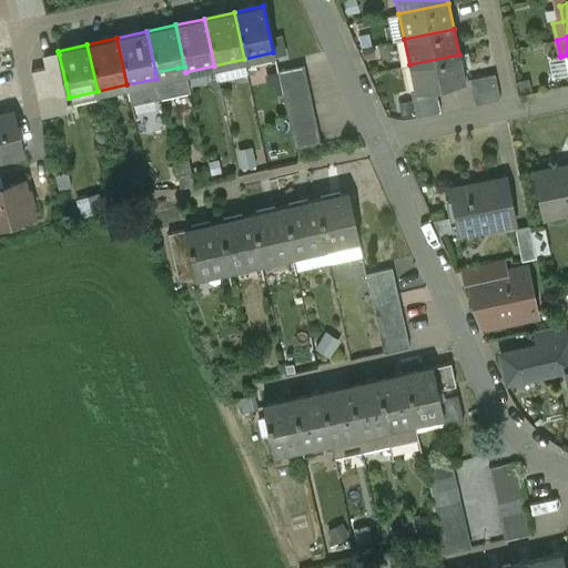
[(59,54),(43,58),(44,67),(46,67),(51,93),(38,97),(41,115),(71,110),(69,98),(59,54)]
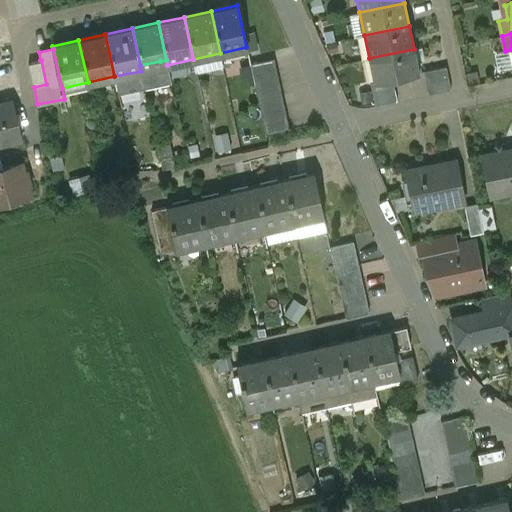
[(414,49),(369,58),(375,81),(392,78),(419,72),(414,49)]
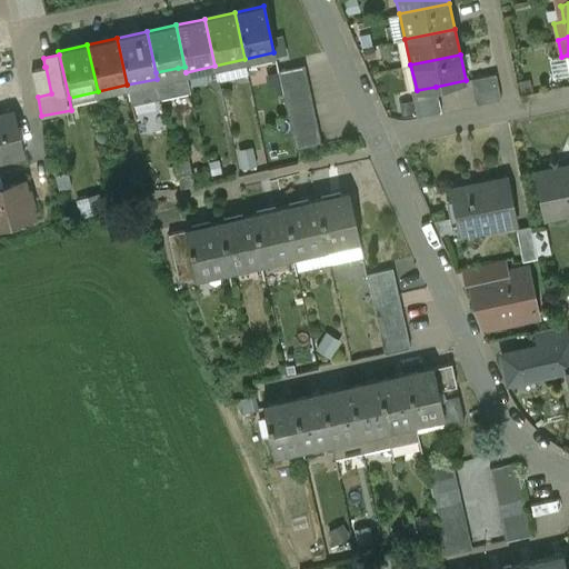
[(305,66),(278,71),(280,83),(307,78),(305,66)]
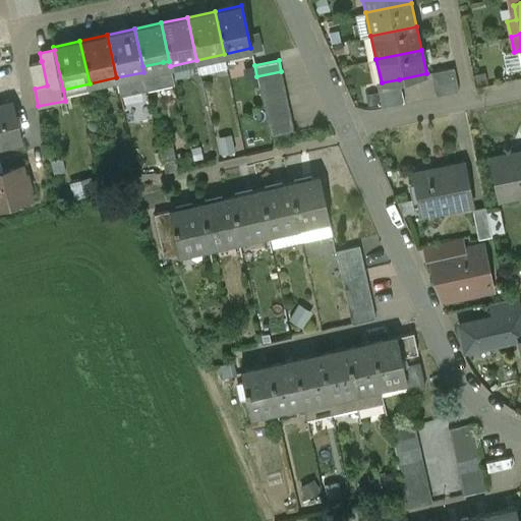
[(41,61),(29,64),(35,89),(47,85),(42,61),(41,61)]
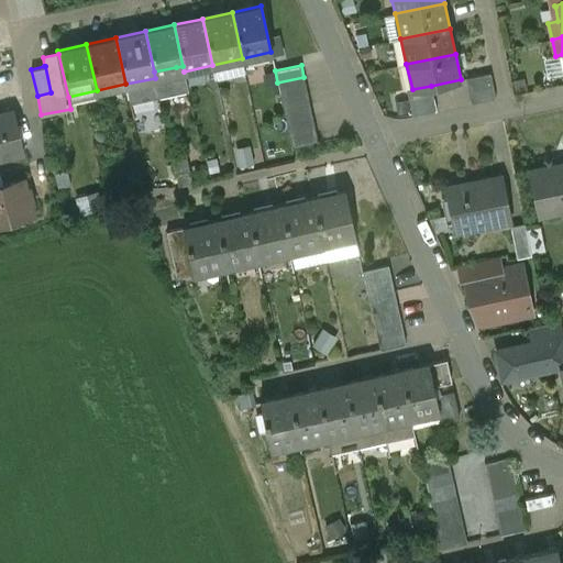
[(176,67),(154,72),(155,78),(158,95),(181,90),(176,67)]
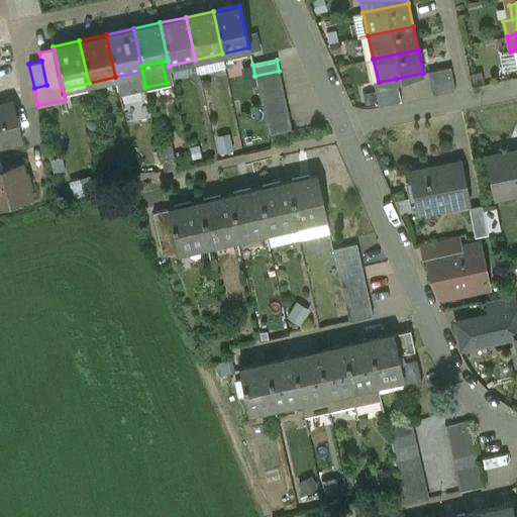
[(450,67),(428,72),(430,84),(452,79),(450,67)]
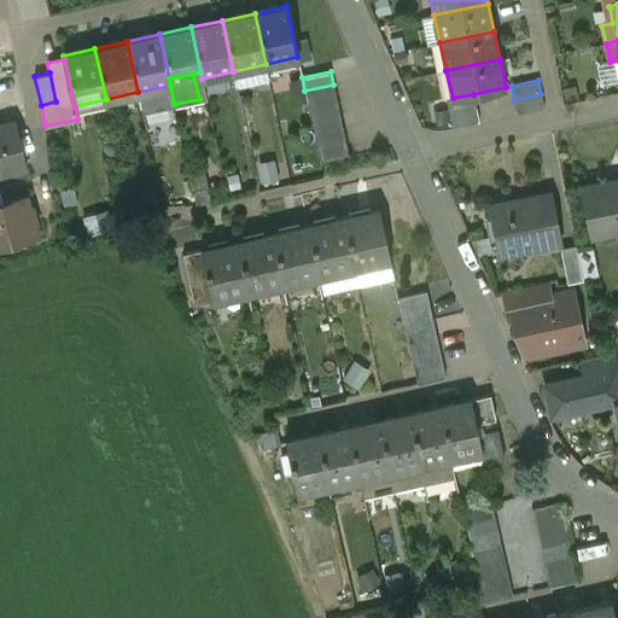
[(333,85),(304,91),(308,105),(336,99),(333,85)]
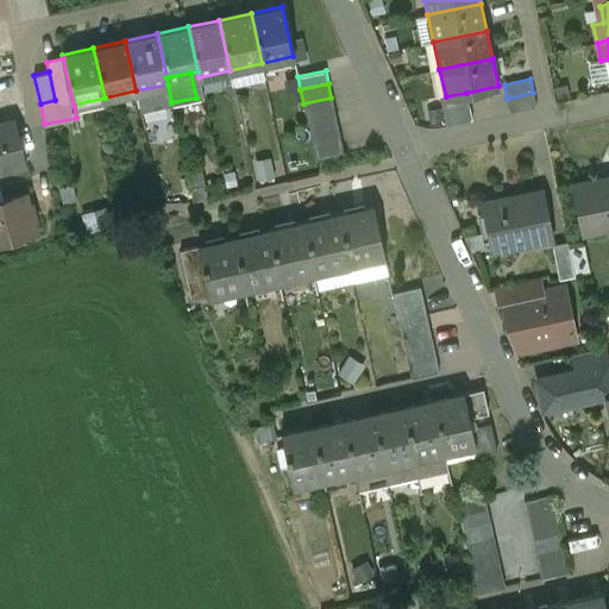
[(446,96),(440,98),(443,112),(469,106),(466,93),(446,96)]
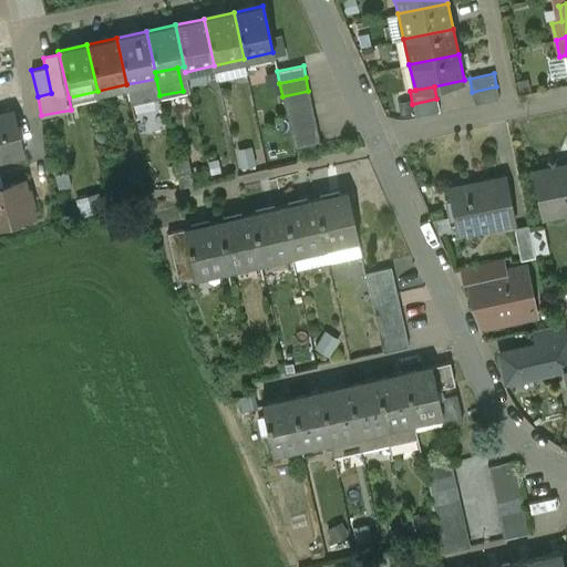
[(496,86),(472,92),(475,105),(500,100),(496,86)]
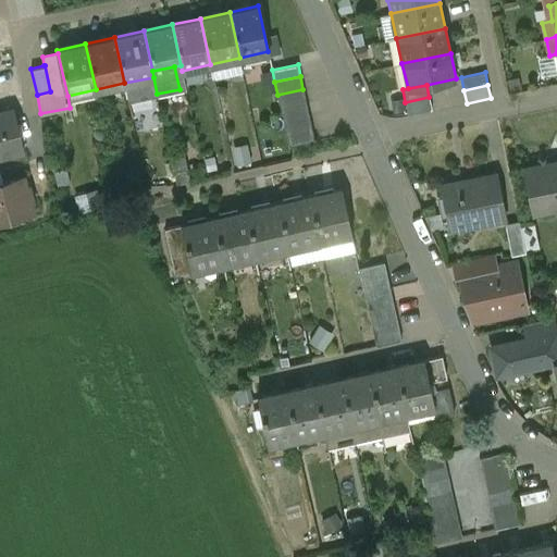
[(302,89),(277,95),(280,107),(306,102),(302,89)]
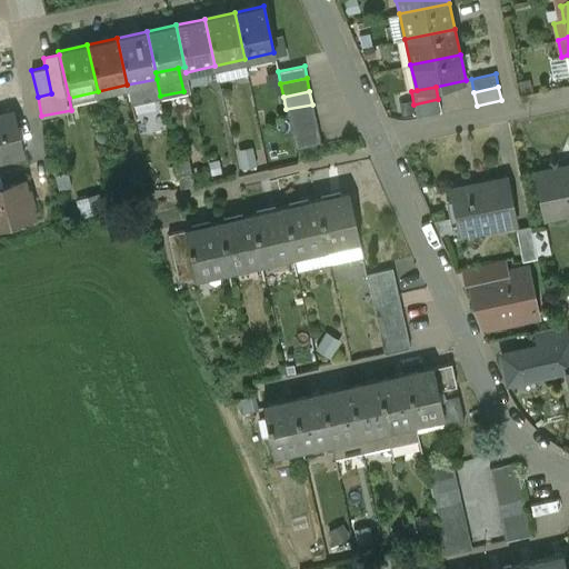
[(438,99),(413,105),(417,118),(441,112),(438,99)]
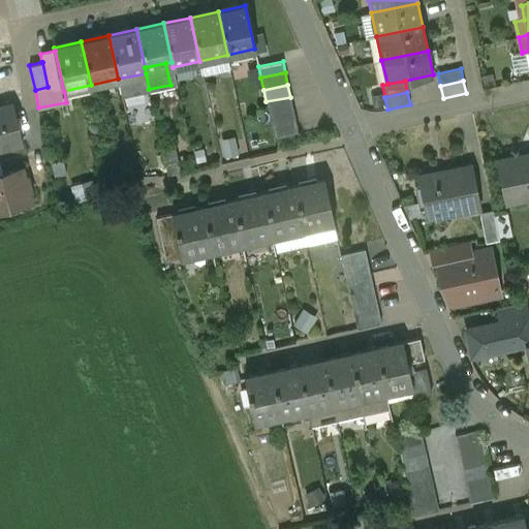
[(290,97),(266,101),(268,114),(292,109),(290,97)]
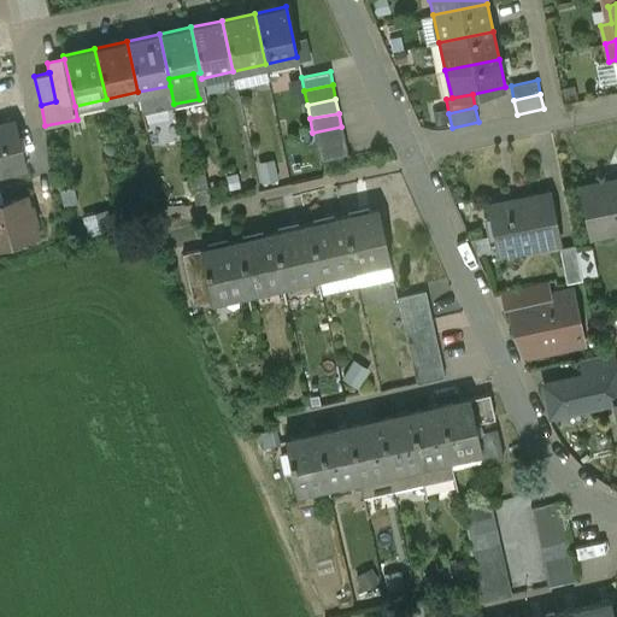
[(16,121),(0,124),(0,171),(27,166),(16,121)]
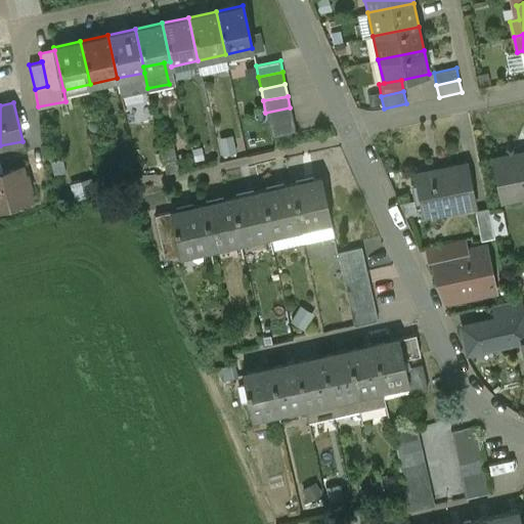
[(290,107),(265,113),(268,125),(293,120),(290,107)]
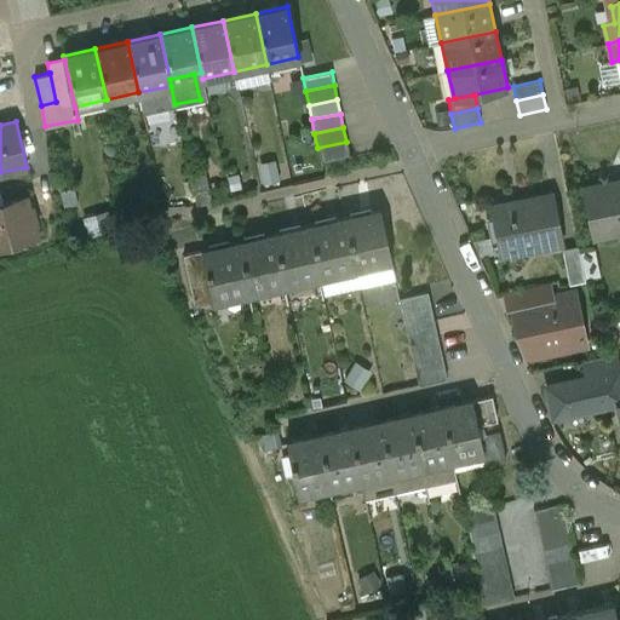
[(346,142),(317,148),(321,162),(349,156),(346,142)]
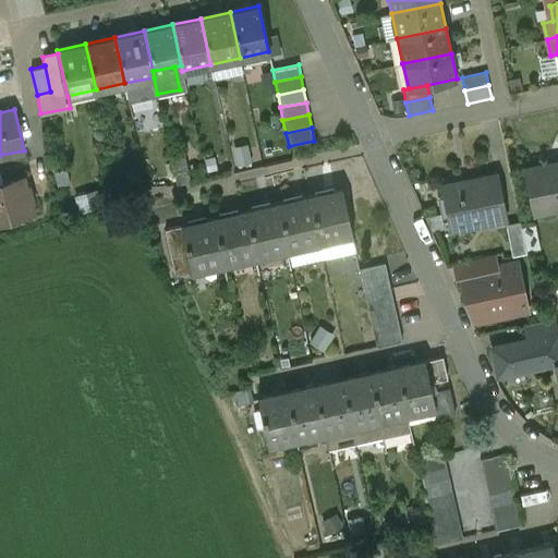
[(557,160),(521,169),(531,214),(557,207),(557,160)]
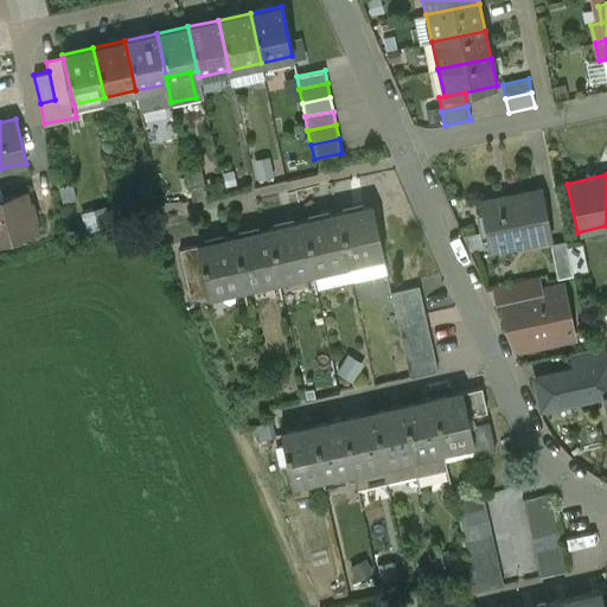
[(541,189),(480,202),(490,249),(550,237),(541,189)]
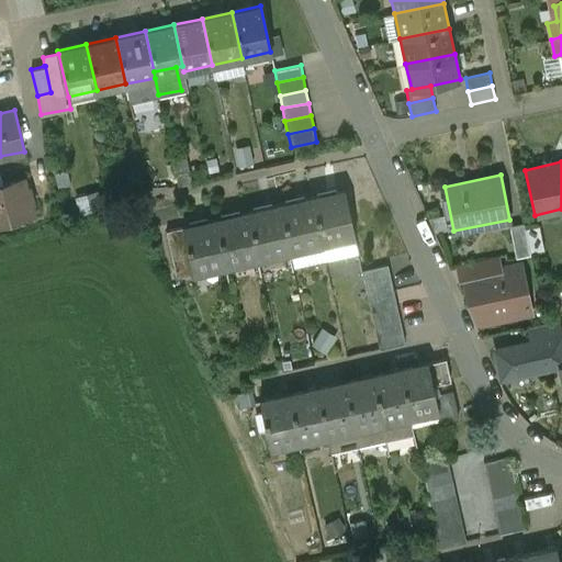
[(23,178),(0,183),(0,222),(33,213),(30,202),(32,202),(29,189),(26,190),(23,178)]
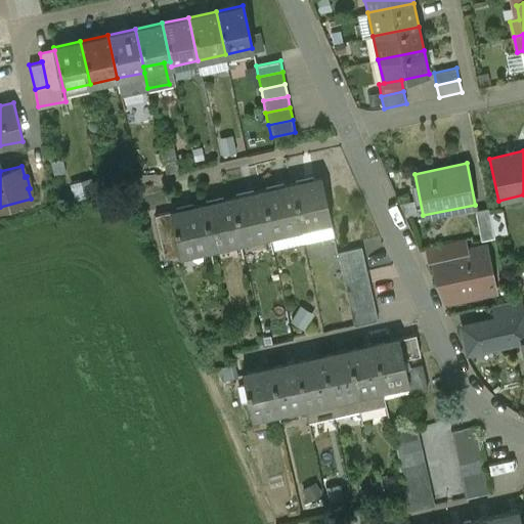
[(321,177),(291,184),(301,227),(331,221),(321,177)]
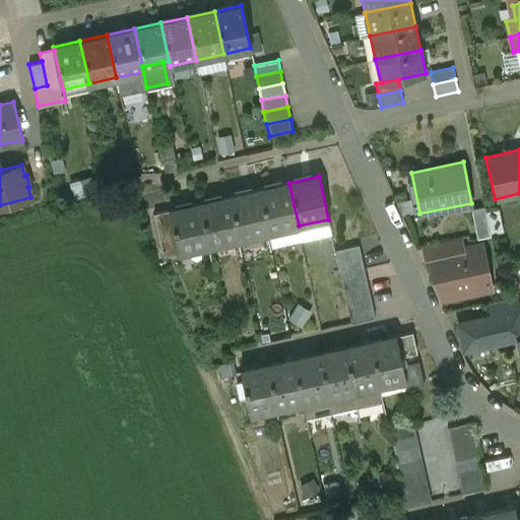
[(288,183),(258,189),(268,233),(299,225),(288,183)]
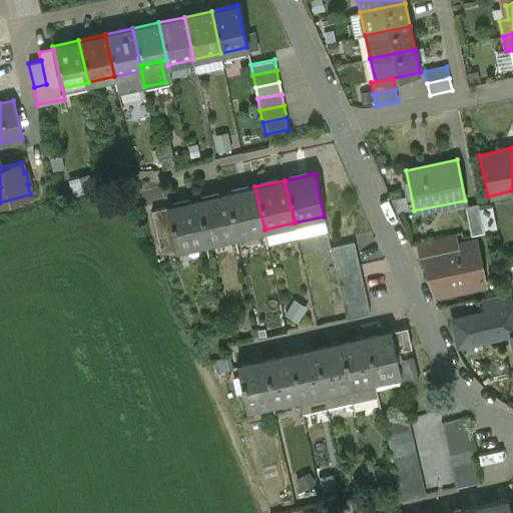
[(254,186),(225,193),(235,235),(265,229),(254,186)]
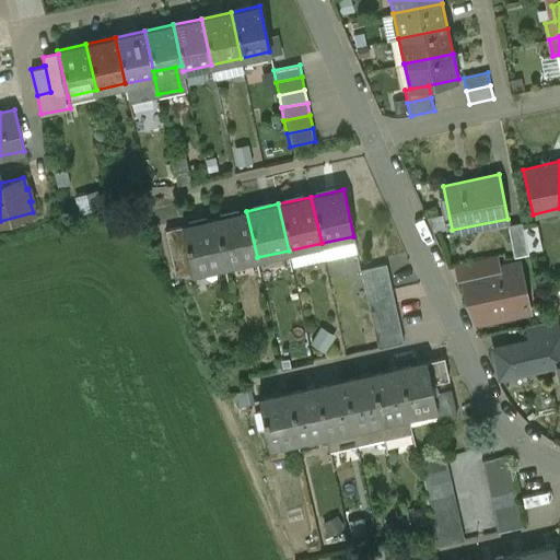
[(246,211),(214,218),(225,265),(257,257),(246,211)]
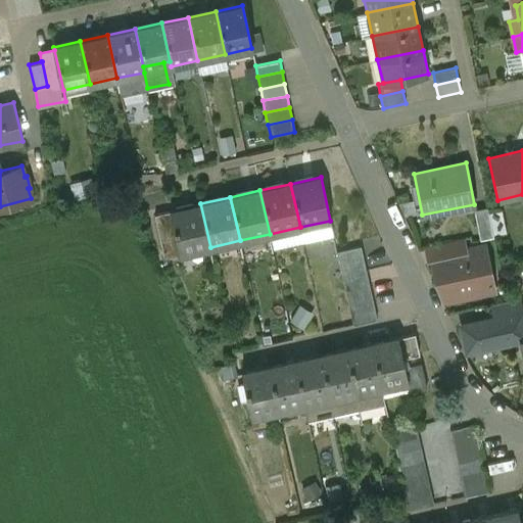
[(200,203),(170,210),(179,254),(210,247),(200,203)]
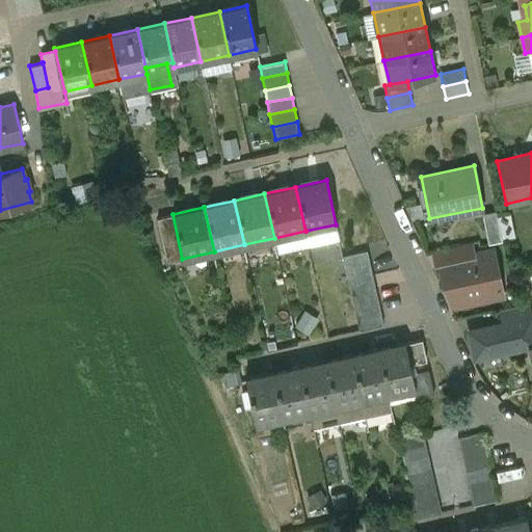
[(496,211),(482,213),(488,243),(502,241),(496,211)]
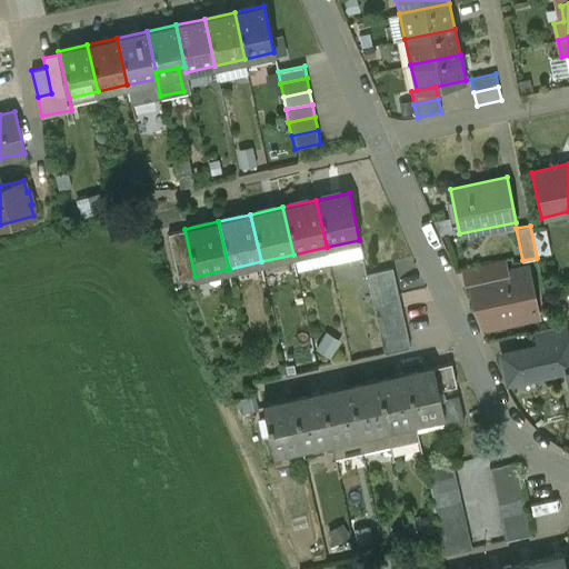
[(185,229),(170,232),(179,280),(195,277),(185,229)]
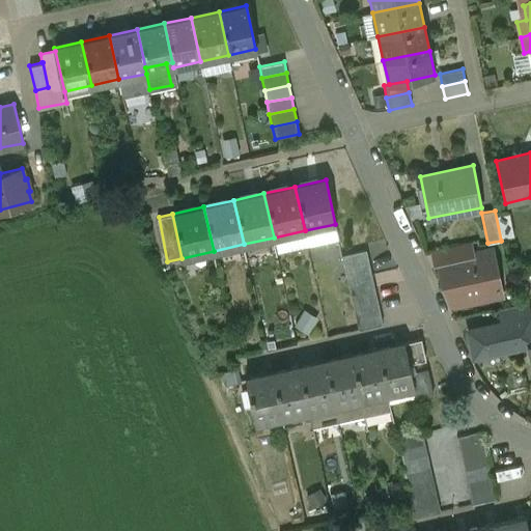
[(367,250),(342,255),(347,280),(372,275),(367,250)]
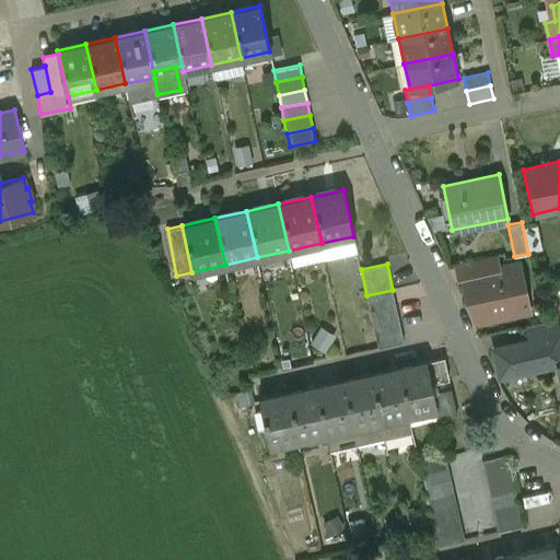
[(500,266),(480,270),(482,279),(465,283),(471,316),(490,312),(491,319),(510,316),(508,307),(524,303),(524,304),(526,304),(520,271),(502,275),(500,266)]
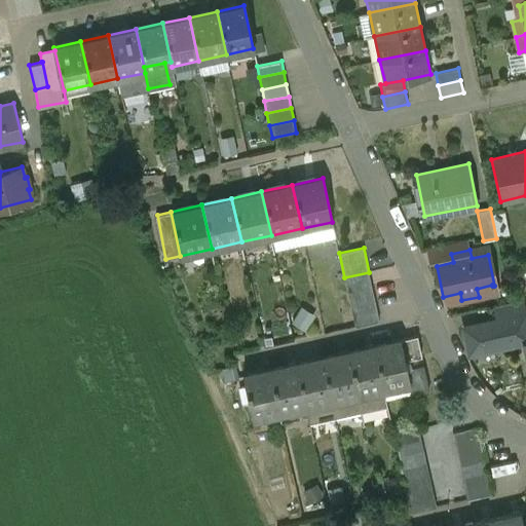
[(369,272),(344,277),(347,289),(372,285),(369,272)]
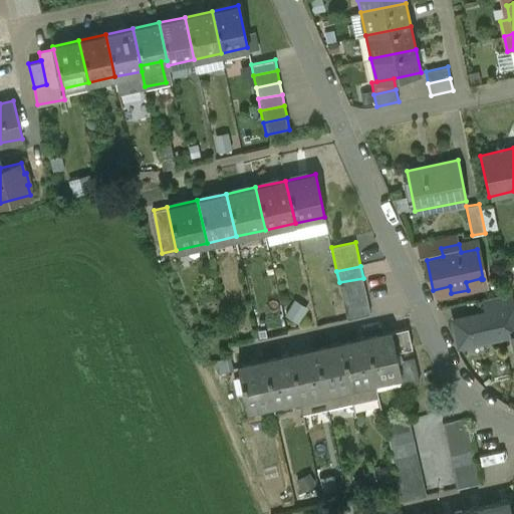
[(363,278),(339,282),(342,295),(365,290),(363,278)]
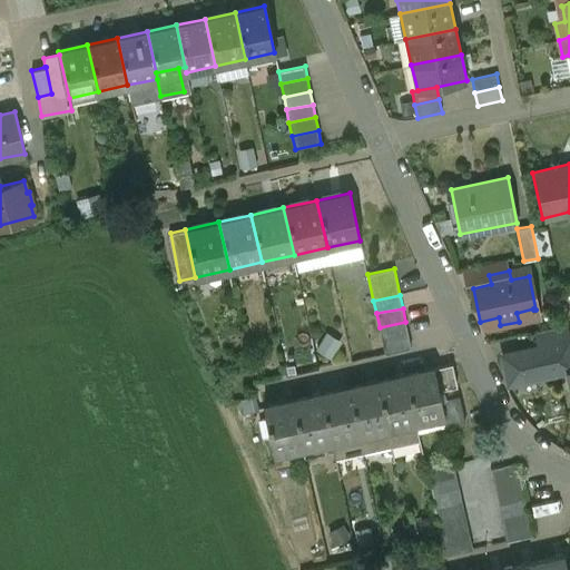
[(405,322),(380,327),(382,341),(409,335),(405,322)]
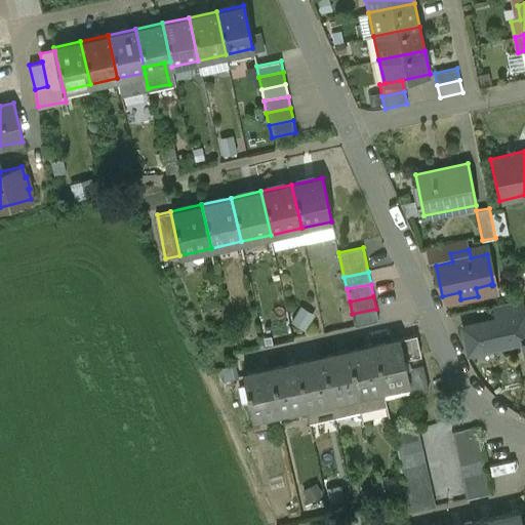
[(524,318),(521,299),(494,306),(497,319),(462,326),(469,354),(514,345),(513,340),(524,336),(524,318)]
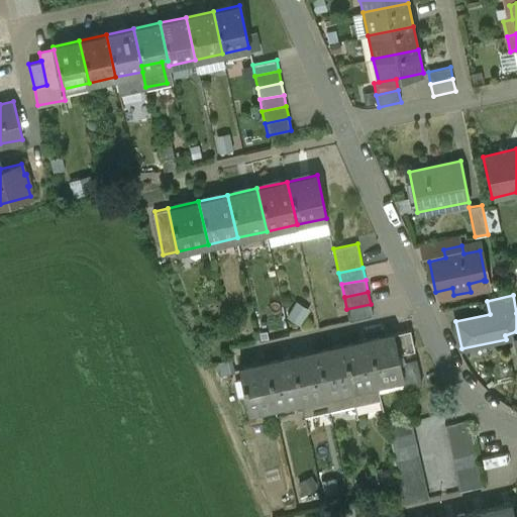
[(371,304),(346,309),(349,321),(374,315),(371,304)]
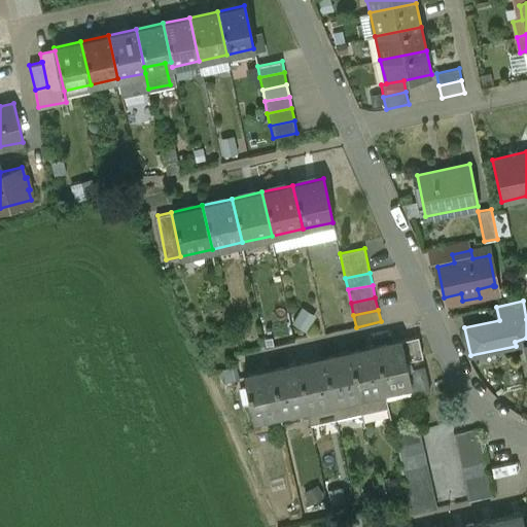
[(419,337),(401,340),(407,360),(424,356),(419,337)]
